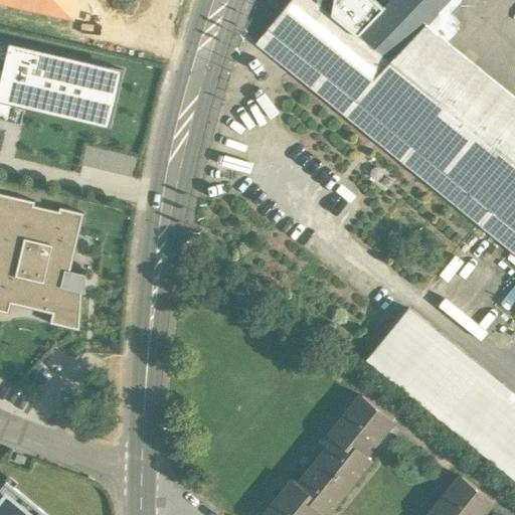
[(0,0),(0,1),(39,11),(70,17),(74,0),(0,0)]
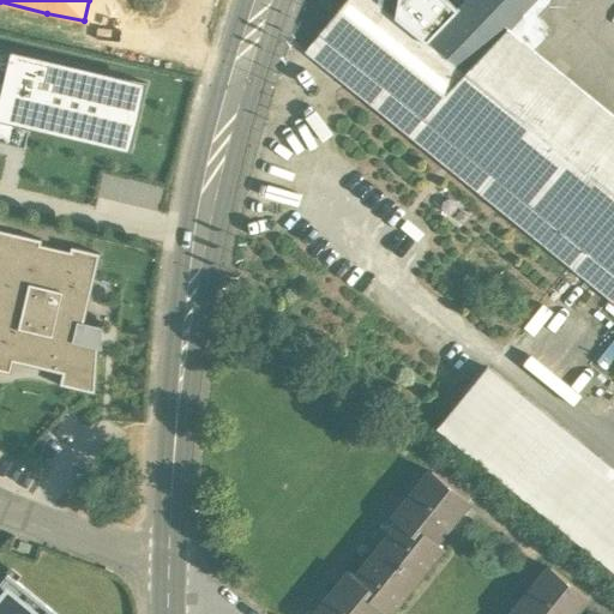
[(345,0),(304,53),(345,86),(360,68),(345,56),(353,19),(355,0),(345,0)]
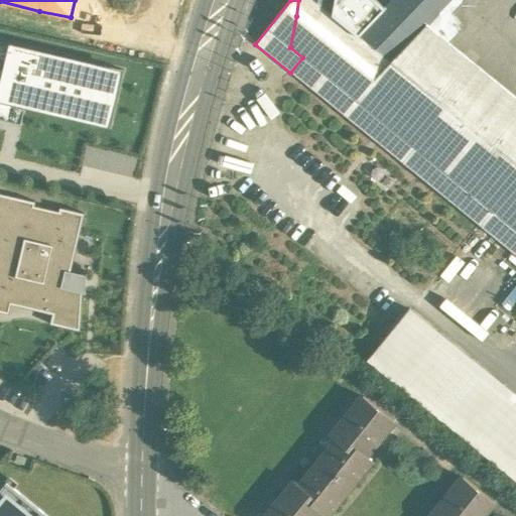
[(515,101),(444,43),(455,32),(442,20),(461,0),(392,0),(386,7),(357,37),(333,16),(332,21),(296,16),(290,47),(302,57),(290,73),(515,256),(515,101)]
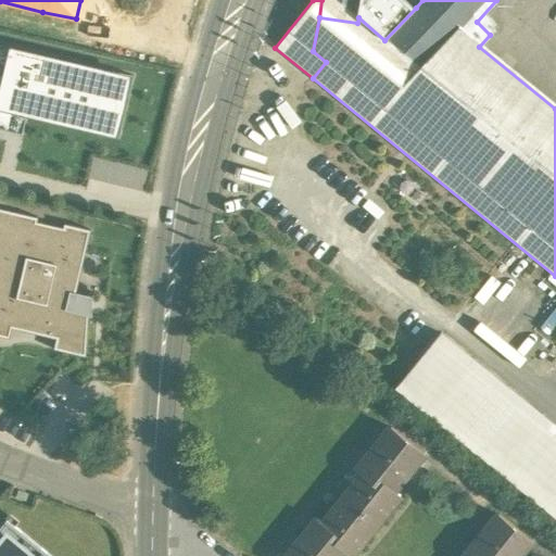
[(321,0),(319,17),(357,23),(358,17),(361,0),(321,0)]
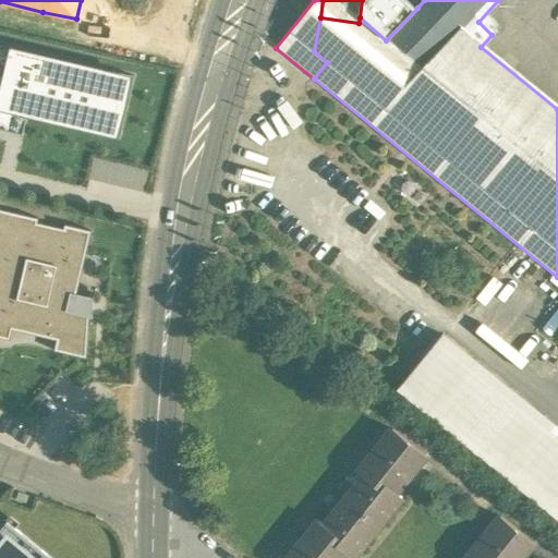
[(417,8),(409,0),(362,0),(360,17),(386,40),(417,8)]
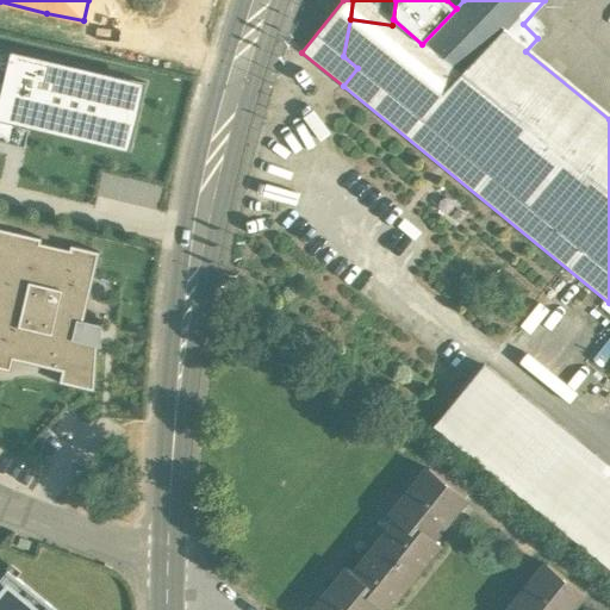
[(131,150),(145,83),(0,50),(0,142),(11,145),(16,124),(131,150)]
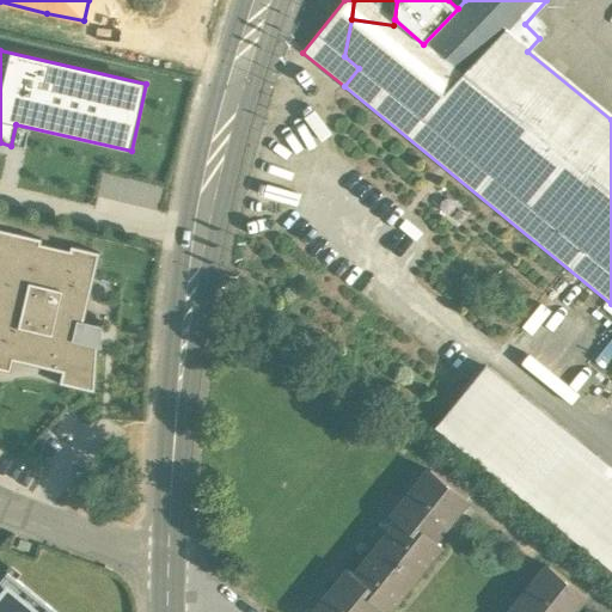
[(0,231),(0,372),(11,374),(13,362),(61,373),(59,386),(93,395),(97,346),(89,342),(87,326),(83,326),(101,256),(0,231)]
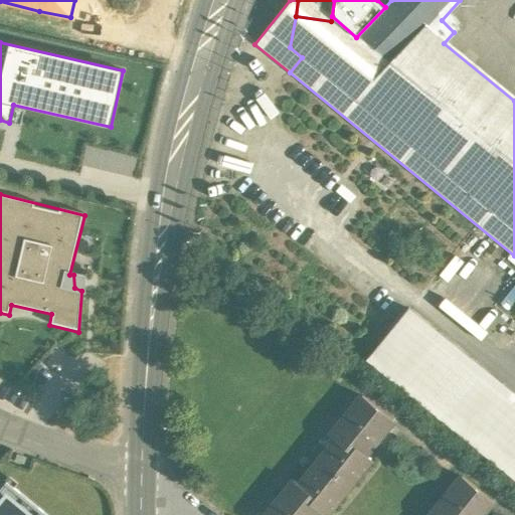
[(514,397),(406,310),(365,360),(514,481),(514,397)]
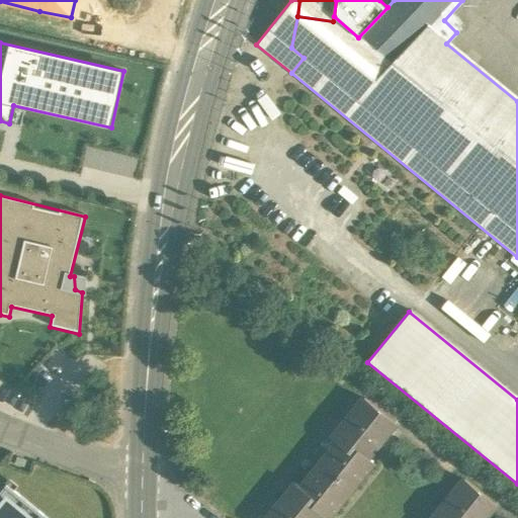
[(64,342),(25,378),(58,414),(97,377),(64,342)]
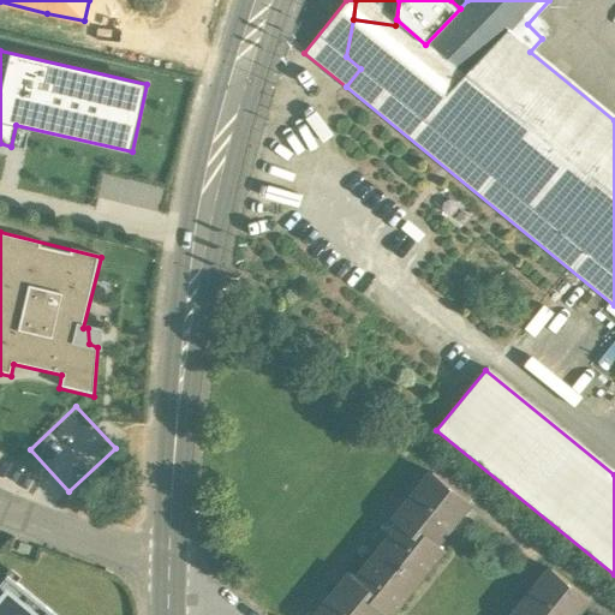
[(394,539),(368,572),(363,567),(353,578),(348,574),(315,614),(376,614),(381,609),(388,614),(441,549),(434,544),(467,503),(430,473),(393,520),(398,525),(389,535),(394,539)]
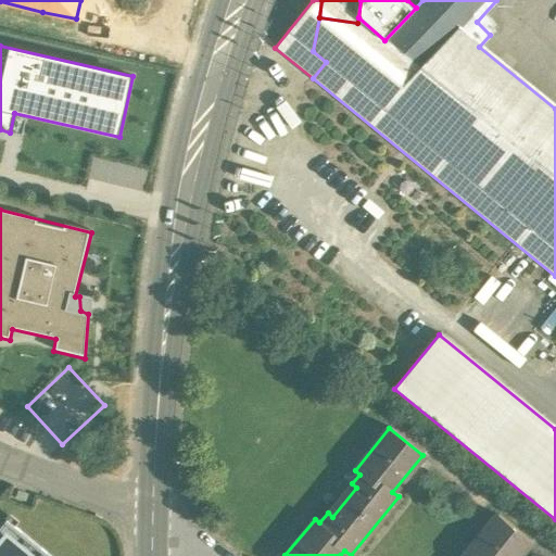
[(518,555),(530,542),(496,515),(463,555),(518,555)]
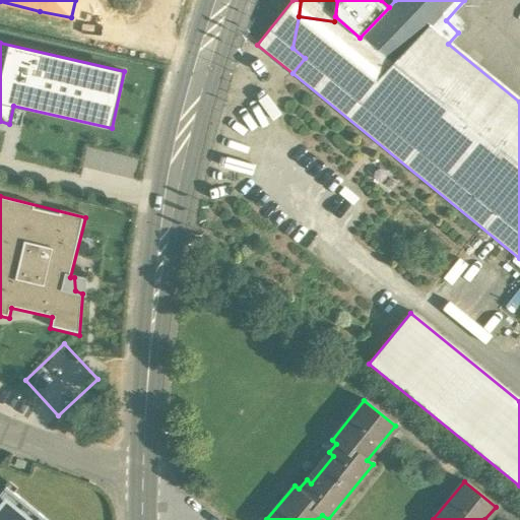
[(48,519),(6,485),(0,493),(0,519),(48,519)]
